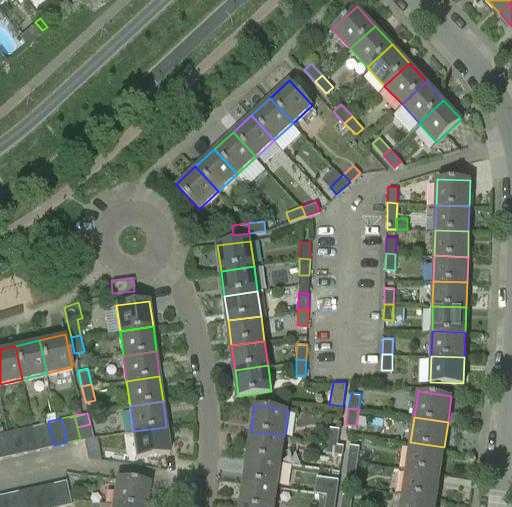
[(35,424),(41,448),(54,445),(48,421),(35,424)]
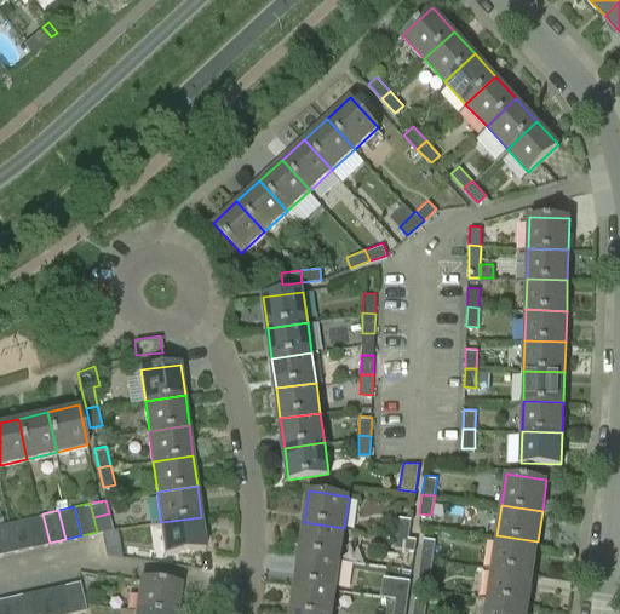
[(27,517),(34,545),(50,543),(42,514),(27,517)]
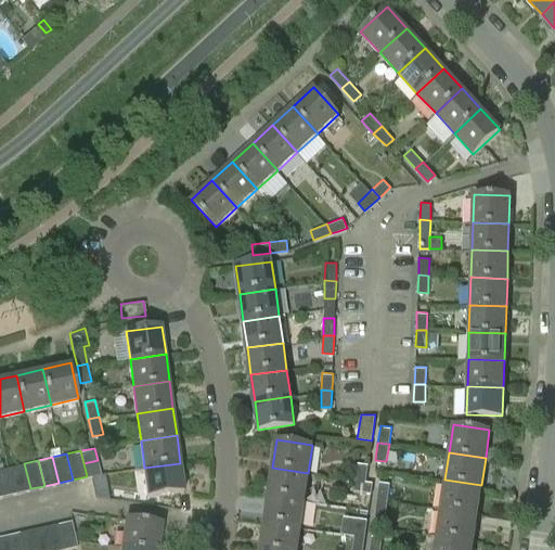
[(84,463),(87,476),(101,473),(98,460),(84,463)]
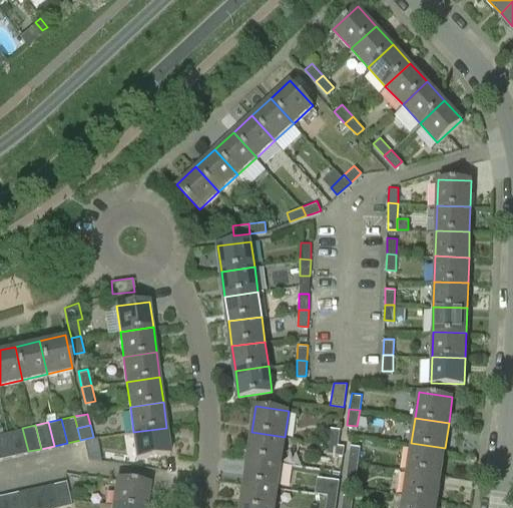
[(330,426),(328,442),(338,443),(340,428),(330,426)]
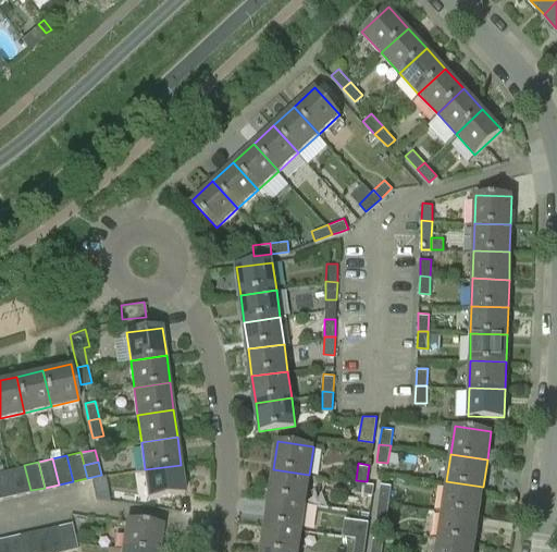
[(11,468),(16,493),(31,490),(24,465),(11,468)]
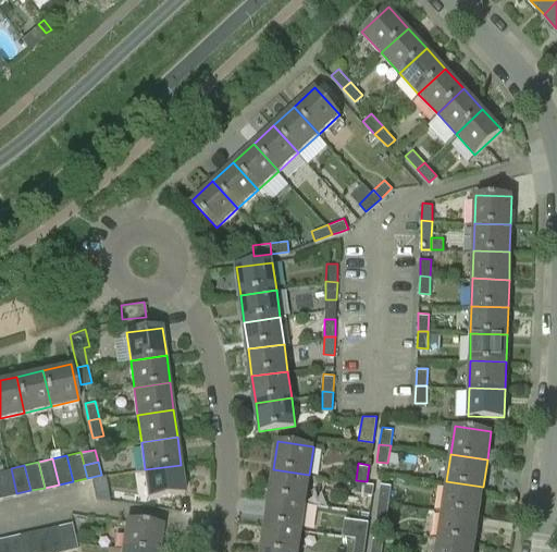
[(185,492),(181,465),(145,469),(149,498),(185,492)]
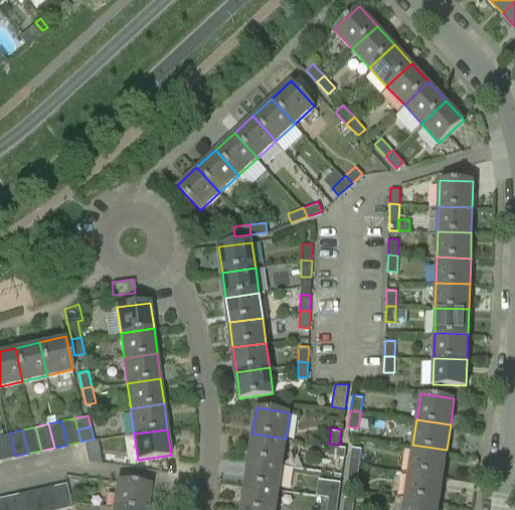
[(0,434),(0,451),(2,459),(15,456),(10,433),(0,434)]
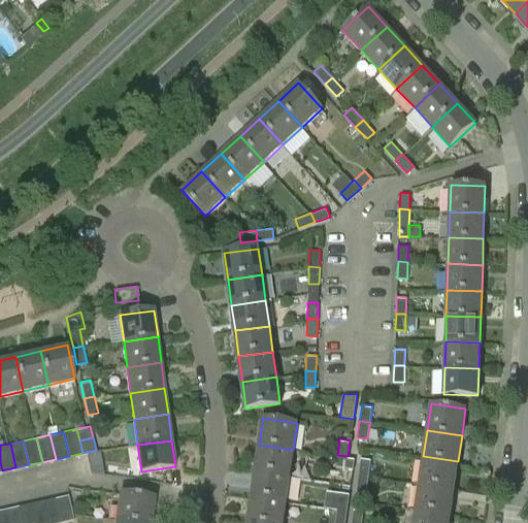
[(290,476),(293,450),(259,445),(255,470),(290,476)]
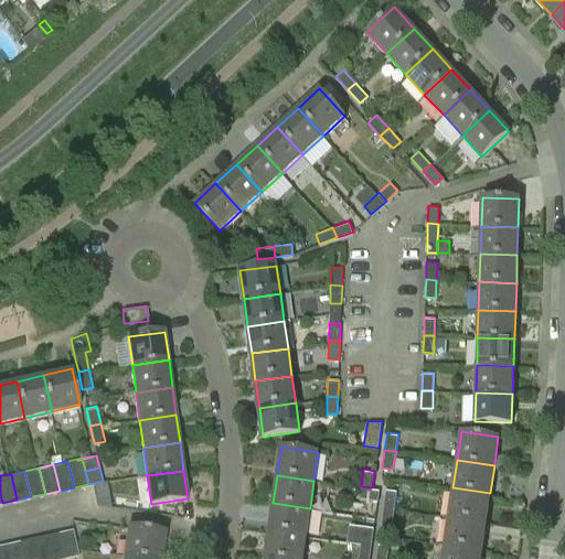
[(360,497),(377,500),(380,488),(372,487),(361,486),(360,497)]
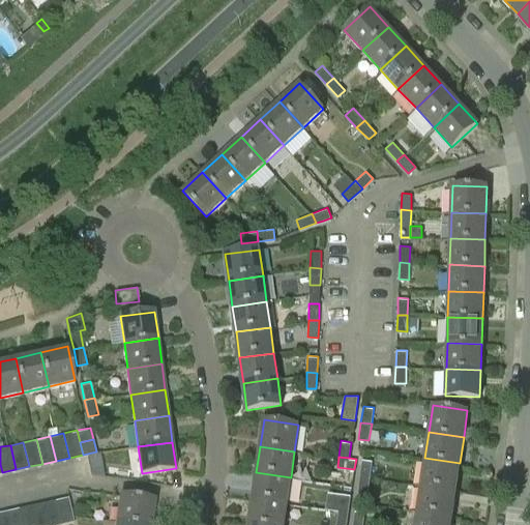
[(455,489),(460,463),(424,458),(421,484),(455,489)]
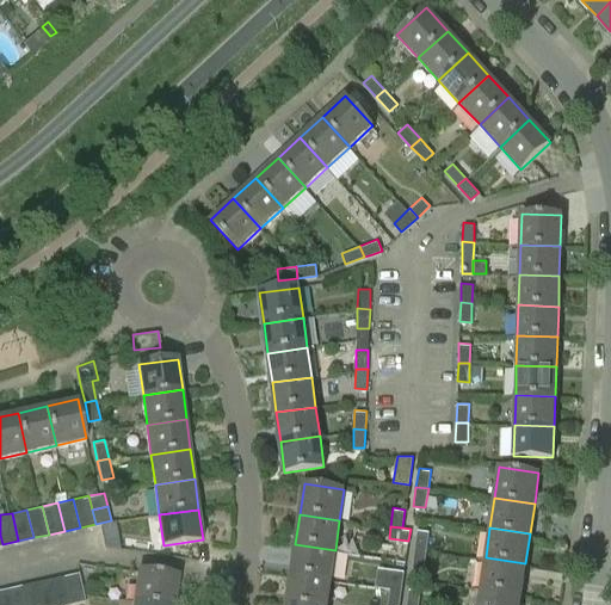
[(418,529),(414,547),(426,549),(430,530),(418,529)]
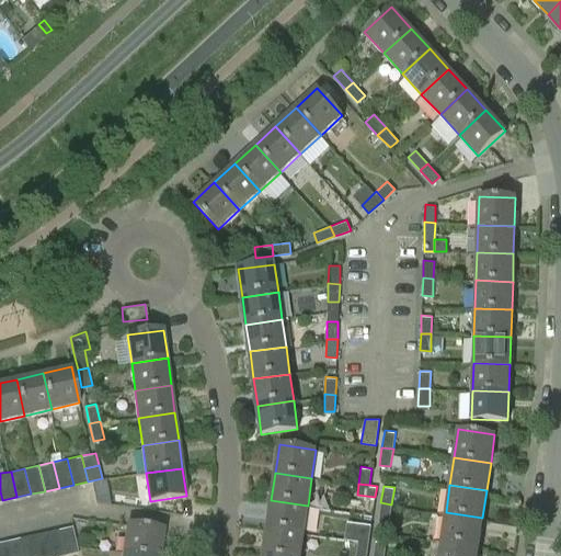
[(271,500),(267,528),(304,533),(308,506),(271,500)]
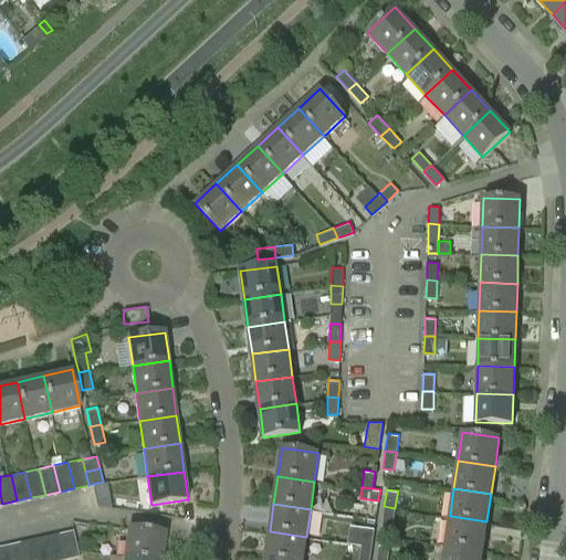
[(381,525),(383,525),(392,526),(395,508),(384,506),(381,525)]
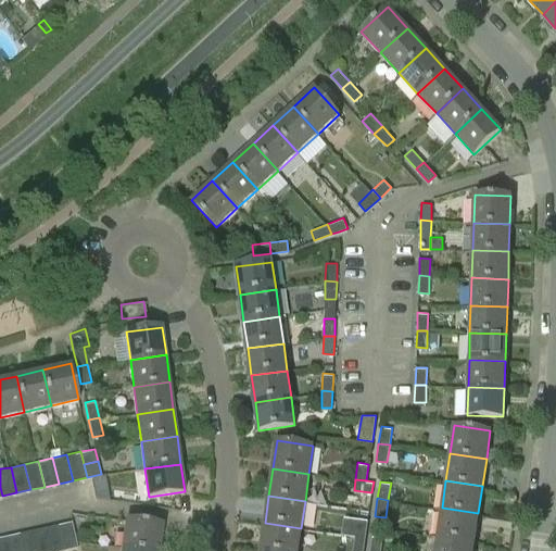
[(475,540),(478,513),(442,508),(438,535),(475,540)]
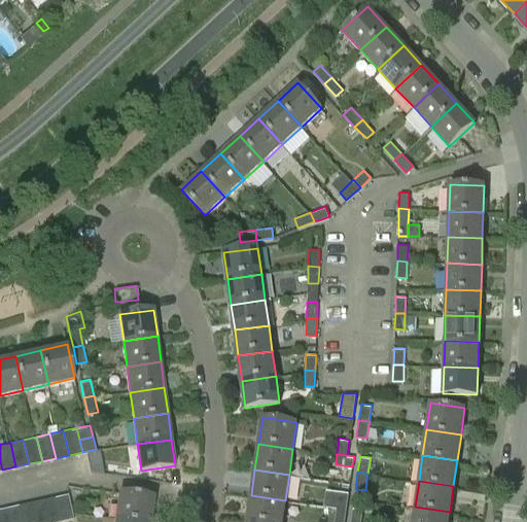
[(336,507),(346,509),(349,491),(325,488),(323,505),(336,507)]
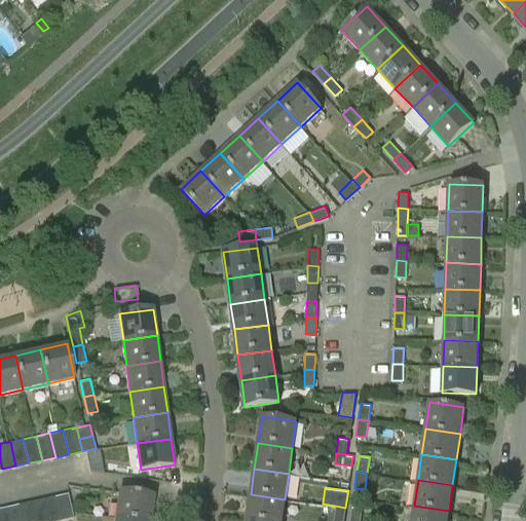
[(115,517),(143,520),(150,520),(154,495),(119,490),(115,517)]
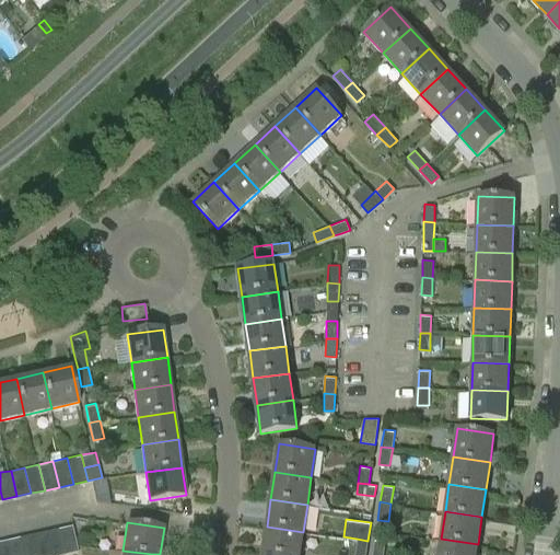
[(72,523),(58,527),(63,553),(78,550),(72,523)]
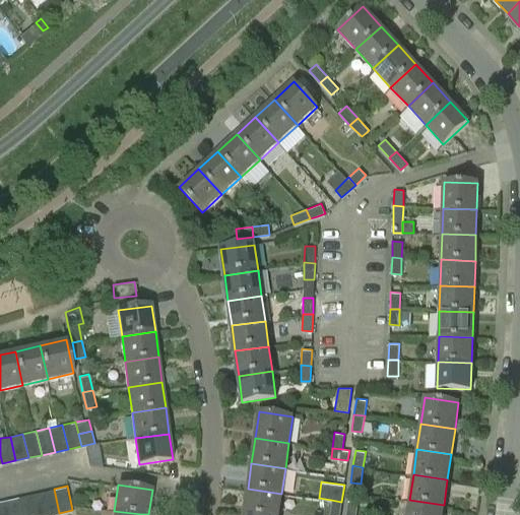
[(54,489),(42,492),(46,514),(48,514),(59,513),(54,489)]
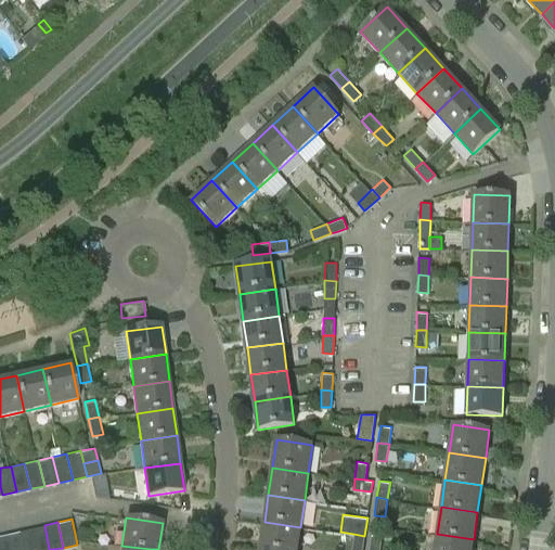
[(271,549),(296,549),(300,527),(265,522),(260,548),(271,549)]
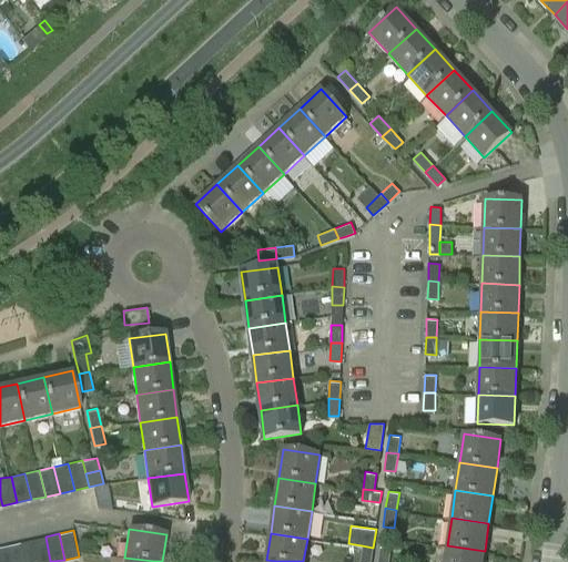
[(50,561),(46,537),(31,540),(36,561),(50,561)]
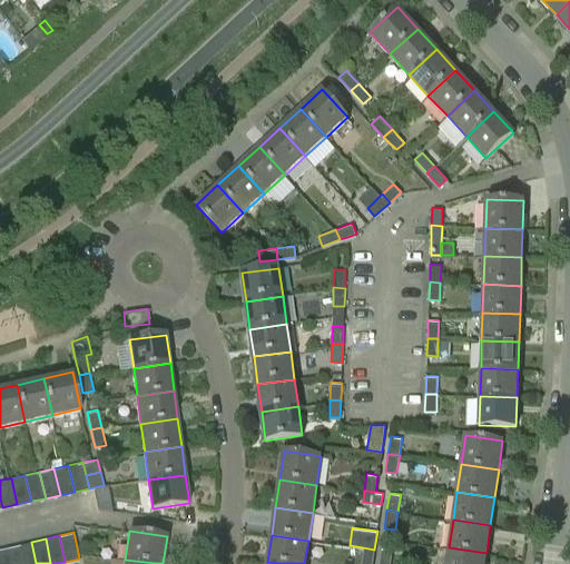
[(36,563),(31,542),(18,544),(21,563),(36,563)]
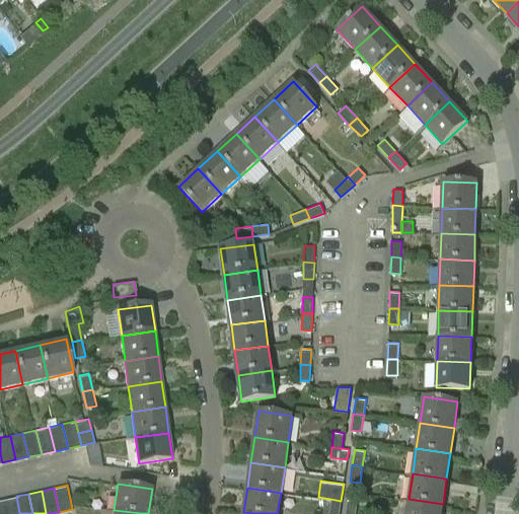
[(19,513),(16,496),(3,499),(6,513),(19,513)]
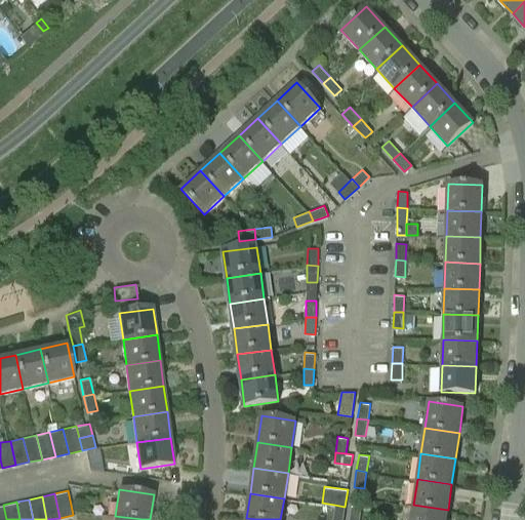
[(332,519),(342,519),(345,507),(334,505),(332,519)]
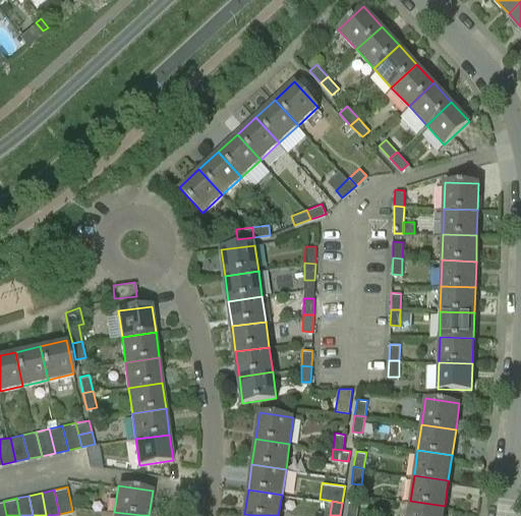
[(443,515),(445,506),(410,501),(407,515),(443,515)]
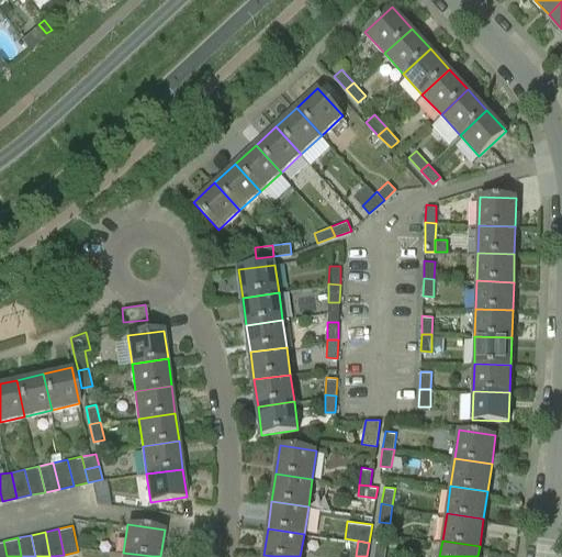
[(373,556),(384,556),(386,543),(375,542),(373,556)]
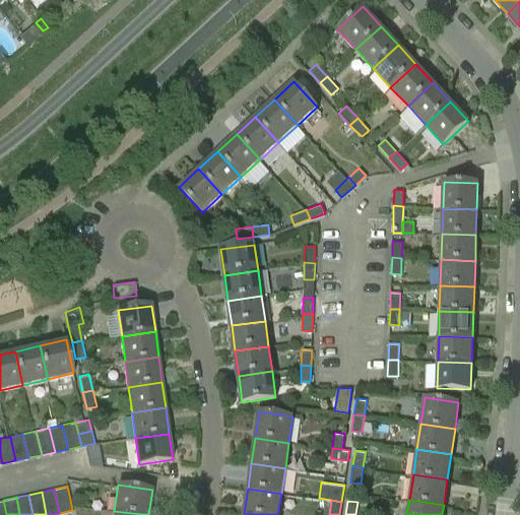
All buildings are outlined.
